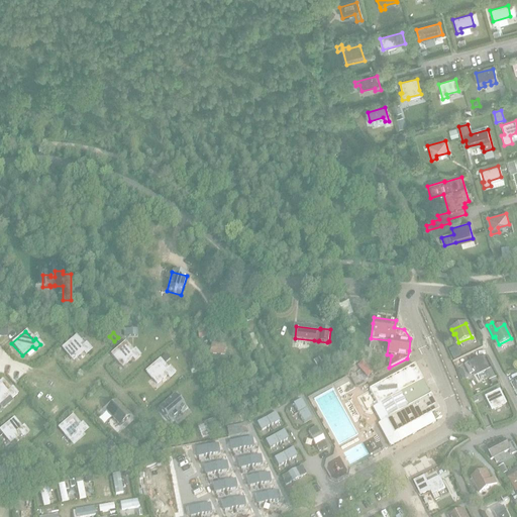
[(252,333),(248,335),(253,346),(257,344),(252,333)]
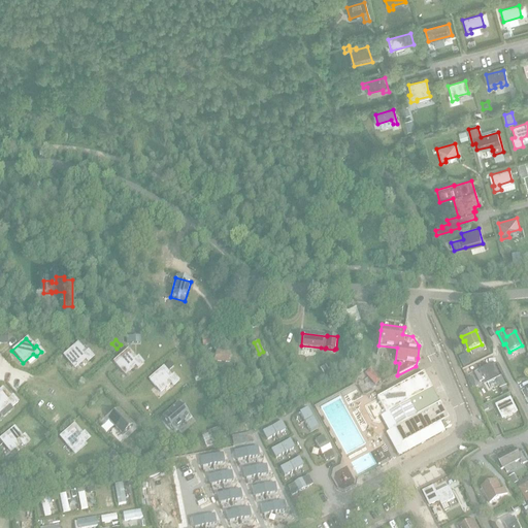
[(87,351),(85,352),(75,342),(61,356),(73,369),(84,359),(87,361),(92,356),(87,351)]
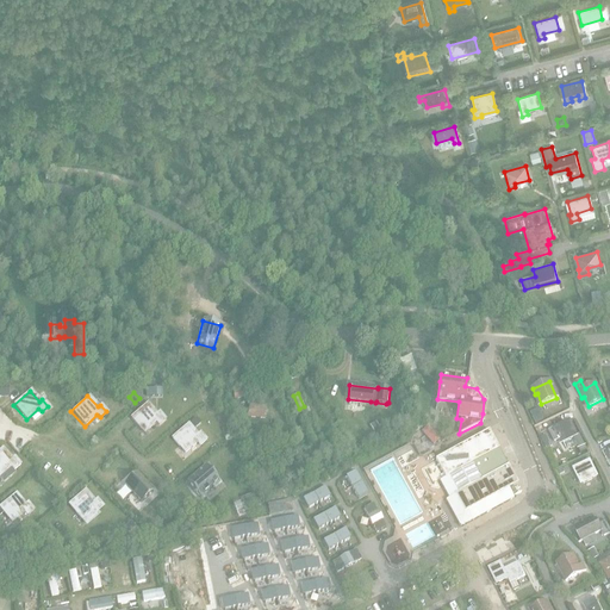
[(159,412),(156,414),(145,403),(130,418),(143,433),(155,422),(159,424),(165,418),(159,412)]
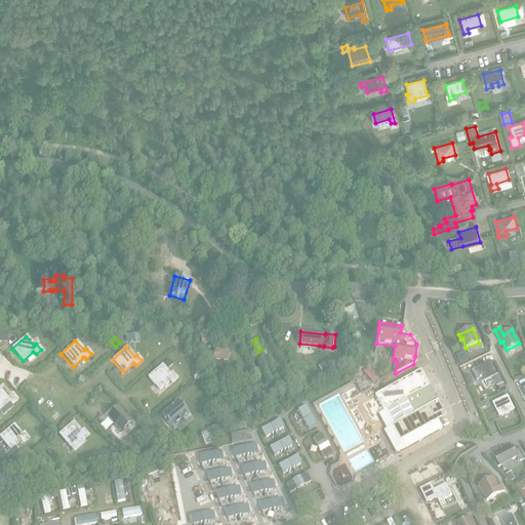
[(213,360),(228,361),(229,350),(214,348),(213,360)]
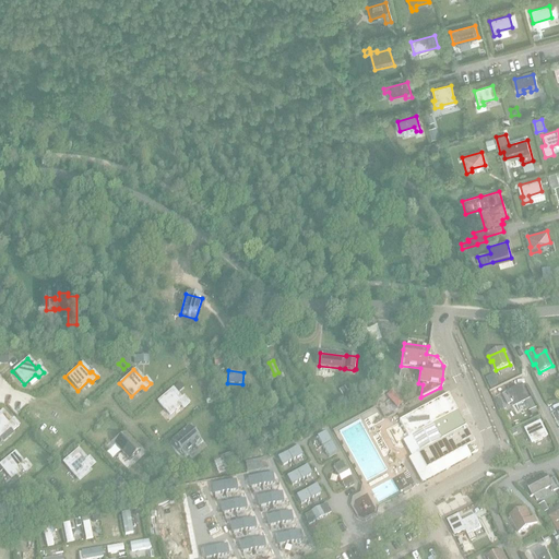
[(515,406),(528,400),(521,385),(506,393),(509,399),(511,397),(515,406)]
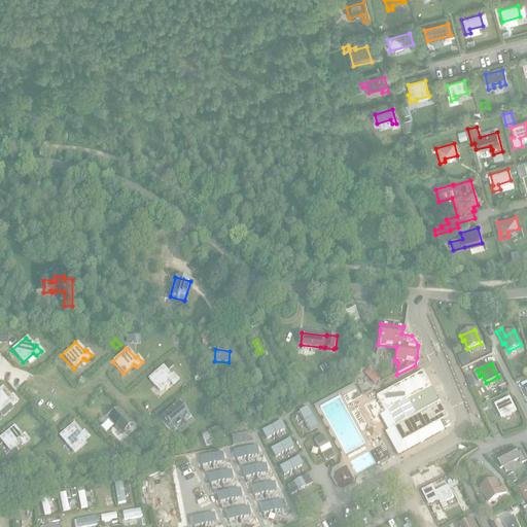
[(173,374),(171,375),(162,365),(148,378),(160,390),(170,381),(172,384),(178,379),(173,374)]
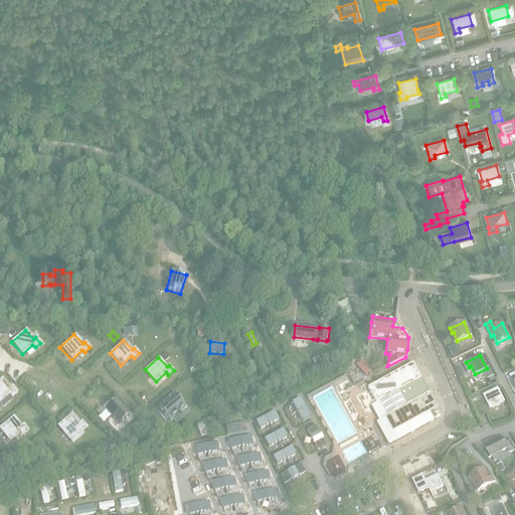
[(428,392),(424,394),(416,379),(420,377),(411,362),(366,386),(376,403),(398,391),(406,405),(383,417),(383,419),(379,421),(378,426),(381,432),(386,434),(390,432),(391,433),(437,407),(428,392)]
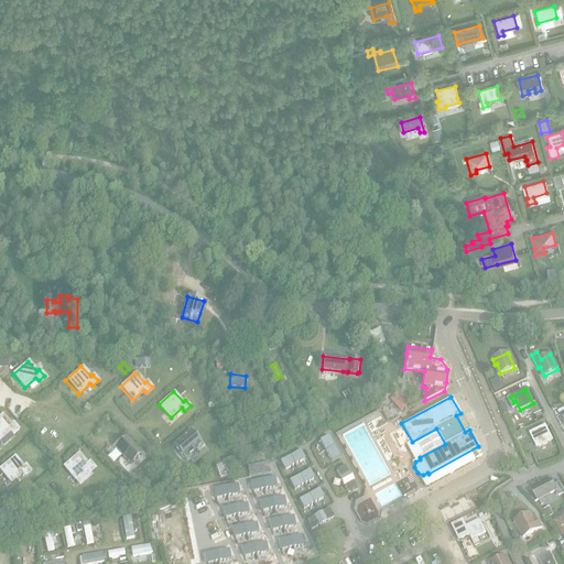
[(12,423),(10,425),(1,414),(0,414),(0,438),(10,432),(12,434),(18,430),(12,423)]
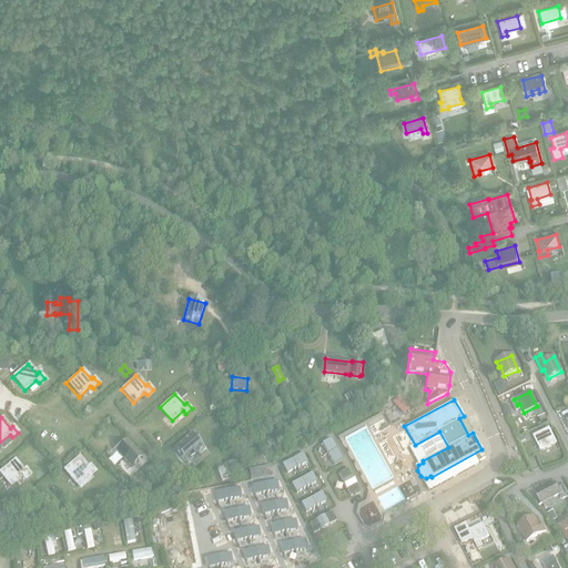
[(543,450),(556,444),(548,428),(533,437),(535,443),(538,442),(543,450)]
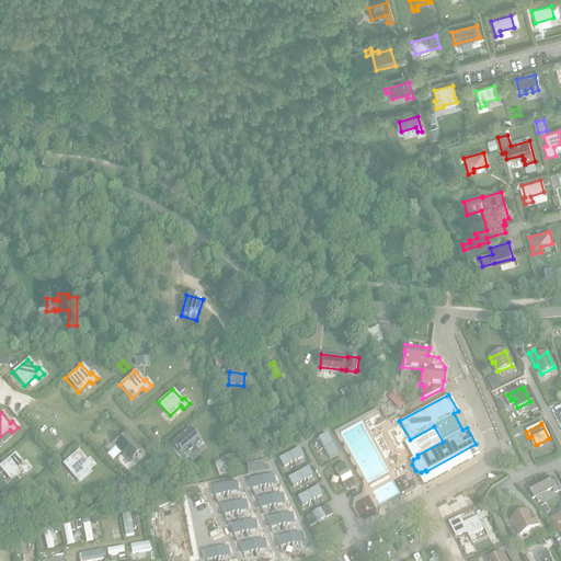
[(197,438),(195,441),(185,430),(170,443),(182,457),(194,447),(196,449),(202,445),(197,438)]
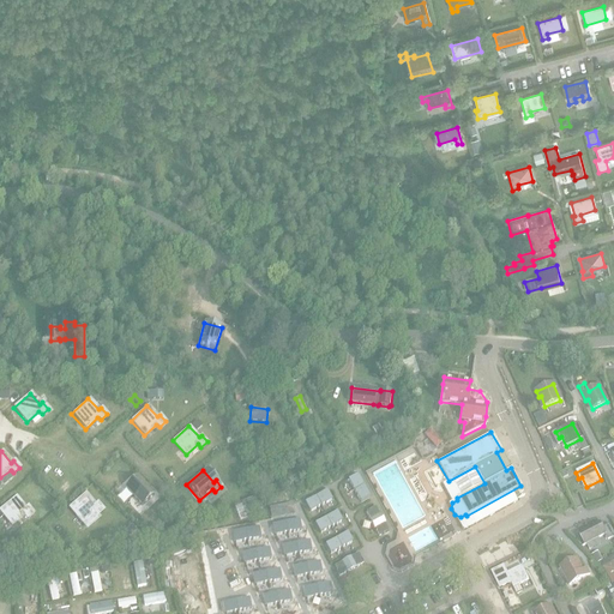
[(154,494),(137,477),(125,488),(142,505),(154,494)]
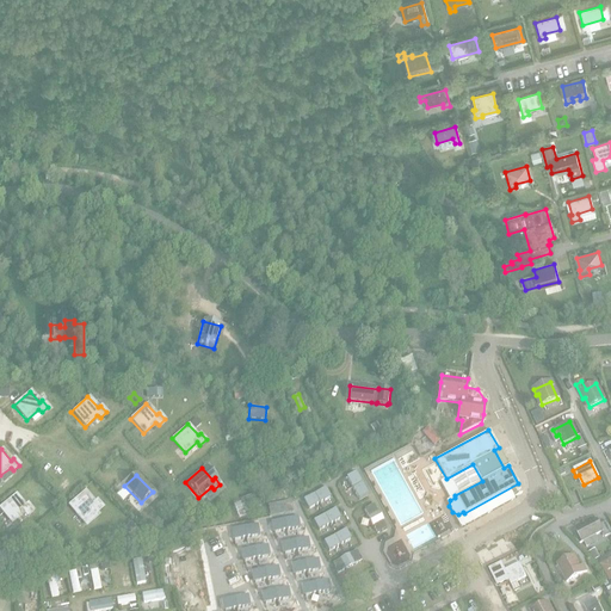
[(96,499),(93,501),(81,488),(63,506),(79,523),(92,510),(96,513),(103,507),(96,499)]
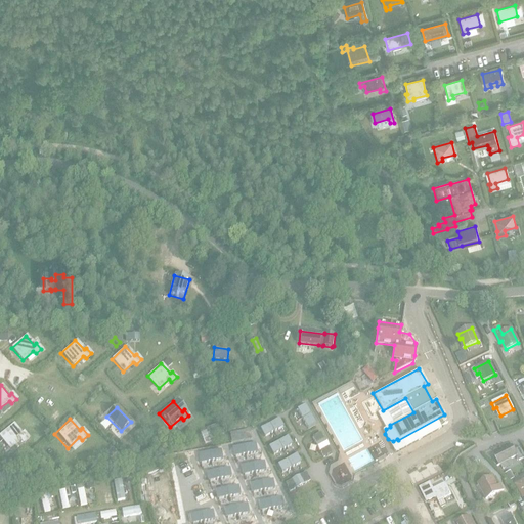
[(23,432),(20,434),(12,423),(0,432),(0,439),(7,449),(19,440),(22,443),(28,438),(23,432)]
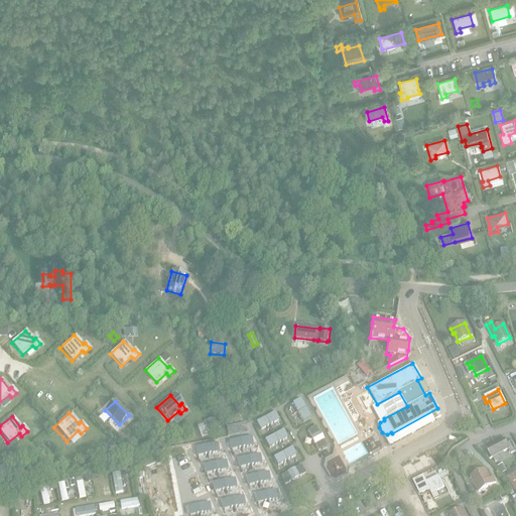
[(515,450),(511,441),(506,444),(503,440),(486,448),(491,459),(508,449),(510,455),(515,450)]
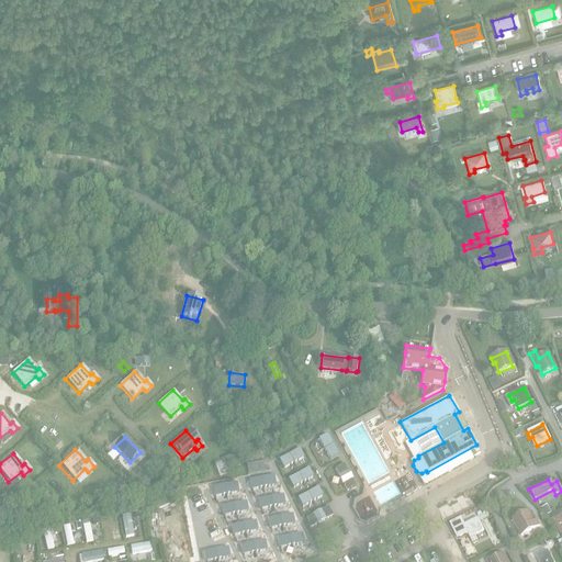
[(536,521),(532,523),(527,513),(512,520),(520,537),(539,527),(536,521)]
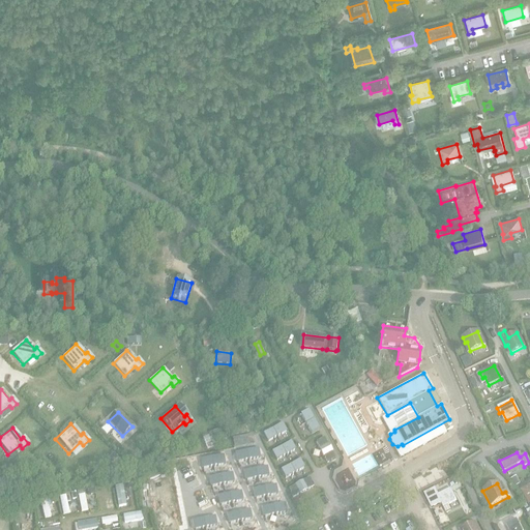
[(126,505),(122,486),(115,487),(119,507),(126,505)]
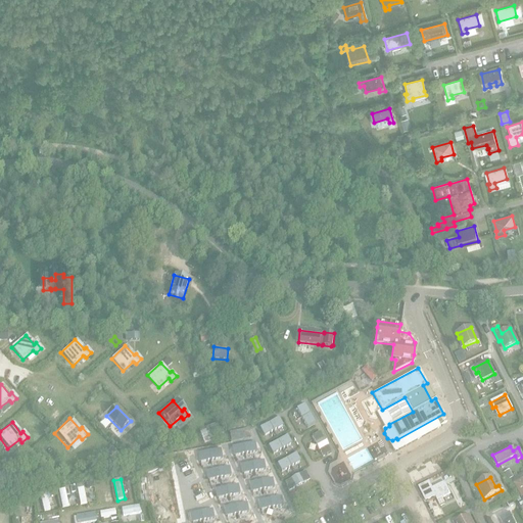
[(522,479),(514,485),(522,498),(522,497),(522,479)]
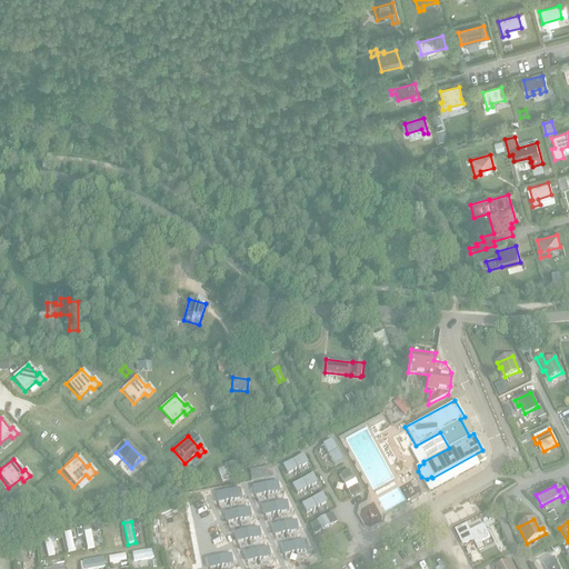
[(237,538),(255,529),(251,522),(233,531),(237,538)]
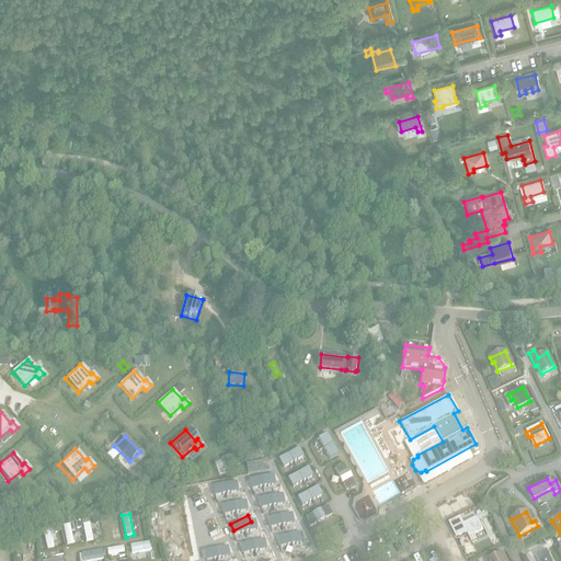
[(114,539),(109,516),(102,517),(107,540),(114,539)]
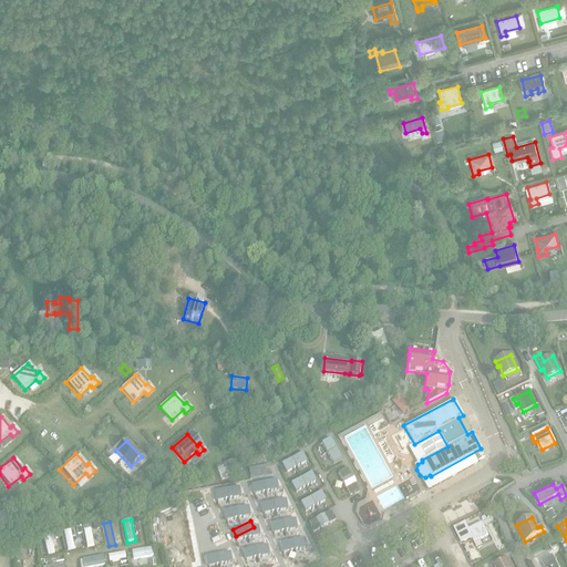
[(482,546),(478,539),(487,536),(481,524),(460,534),(463,540),(464,539),(465,540),(471,537),(476,548),(482,546)]
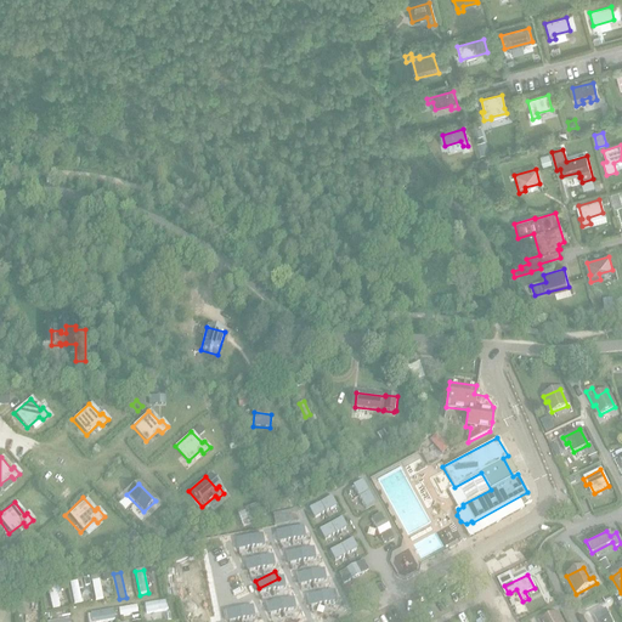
[(177,597),(174,576),(167,577),(170,598),(177,597)]
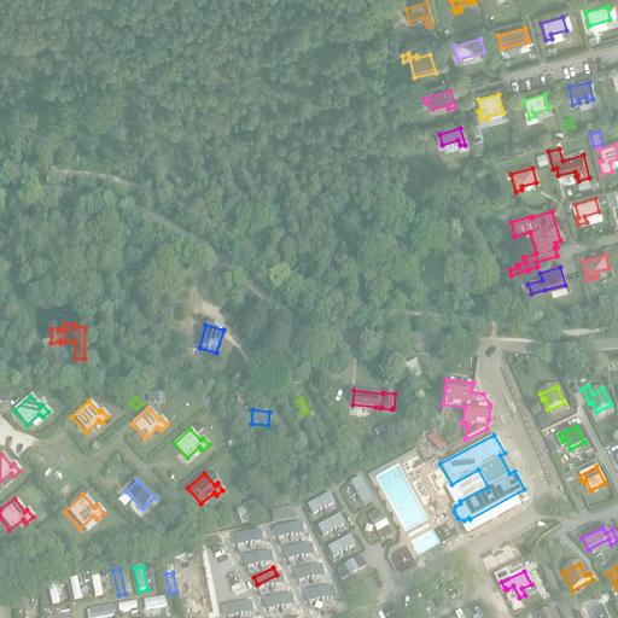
[(91,578),(95,596),(103,595),(100,583),(101,583),(101,579),(99,579),(98,577),(91,578)]
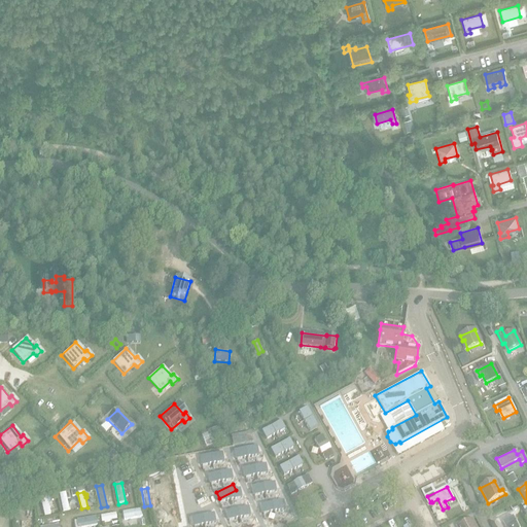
[(59,494),(63,512),(69,511),(66,500),(70,499),(69,493),(66,494),(65,493),(59,494)]
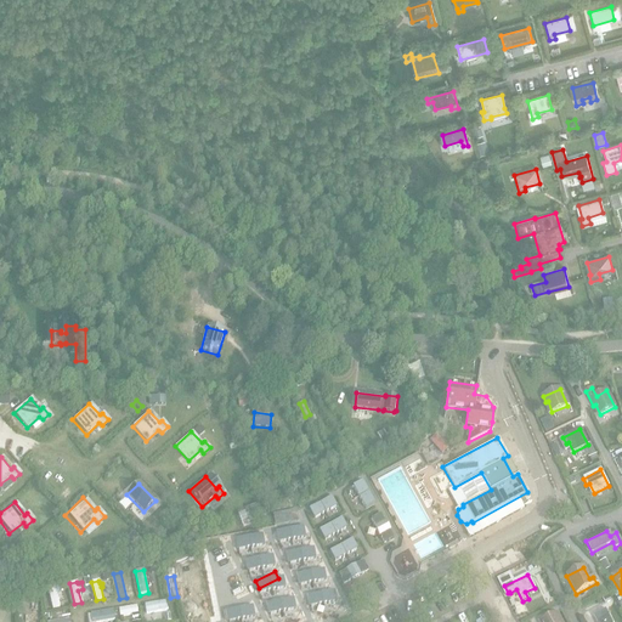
[(47,588),(52,609),(60,608),(57,594),(60,593),(57,586),(47,588)]
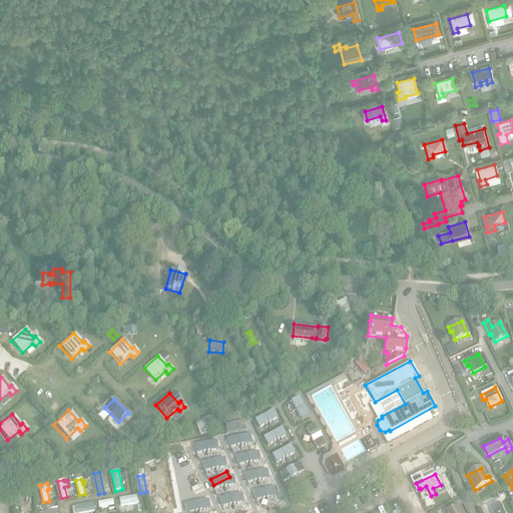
[(30,507),(28,490),(14,492),(15,498),(23,497),(25,508),(30,507)]
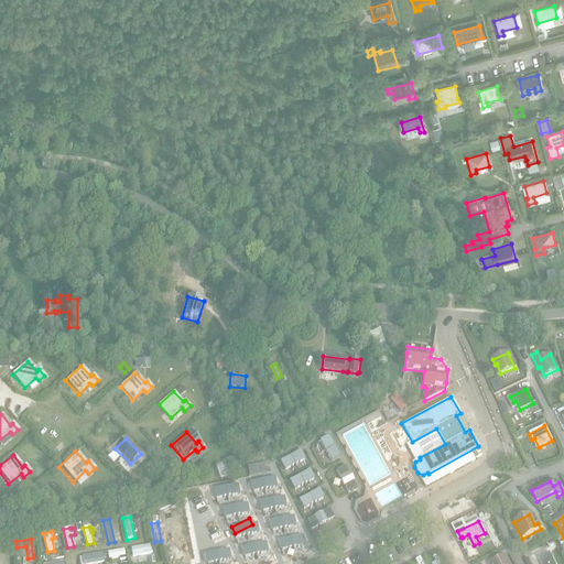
[(132,556),(151,553),(150,545),(131,549),(132,556)]
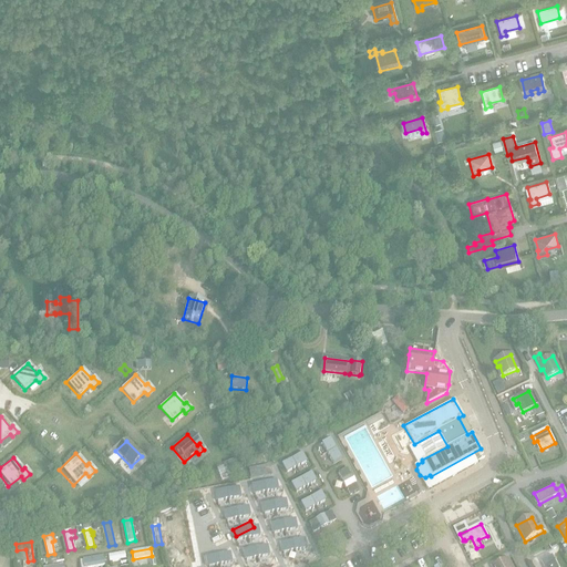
[(126,562),(124,553),(109,555),(110,563),(120,560),(121,563),(126,562)]
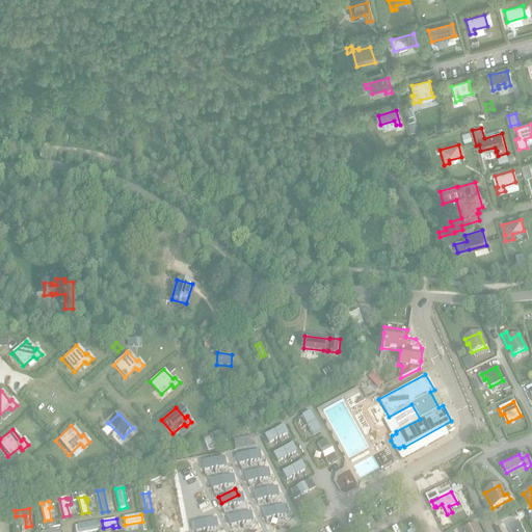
[(98,531),(96,522),(78,525),(79,531),(91,530),(91,531),(98,531)]
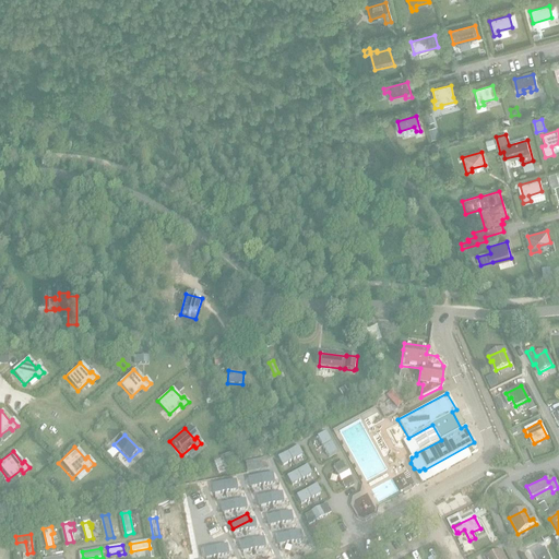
[(533,555),(534,558),(548,558),(544,549),(533,555)]
